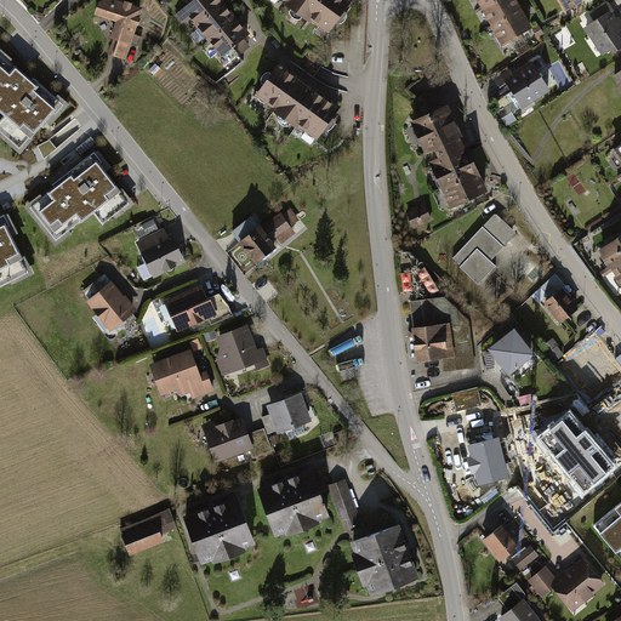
[(101,0),(97,13),(118,20),(109,49),(115,50),(114,55),(129,60),(144,9),(119,0),(101,0)]
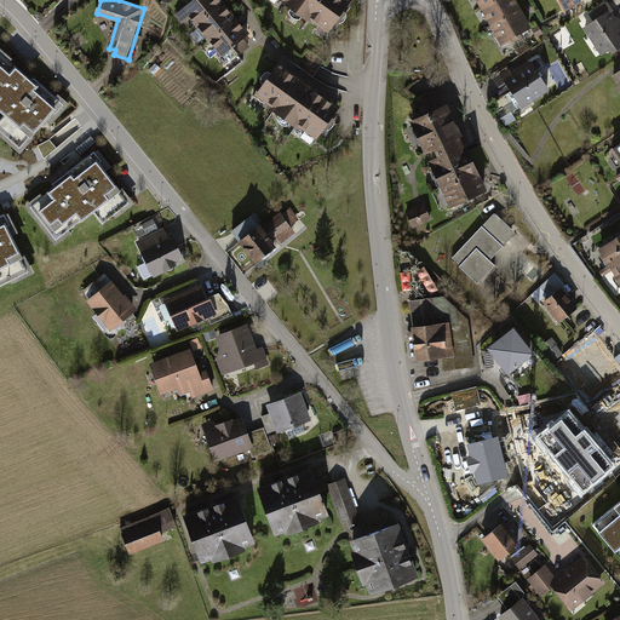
[(218,0),(194,0),(184,9),(223,56),(247,35),(218,0)]
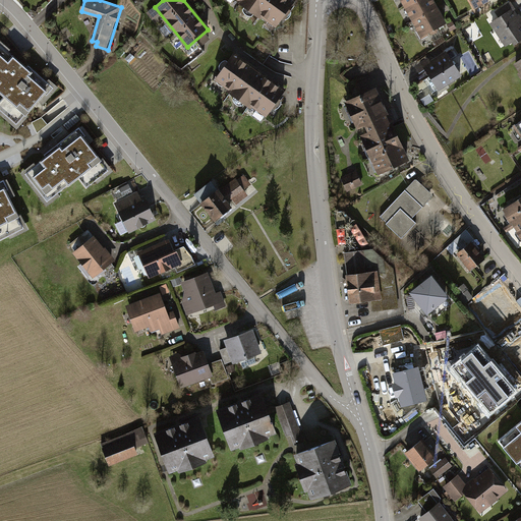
[(291,0),(240,0),(276,25),(293,1),(291,0)]
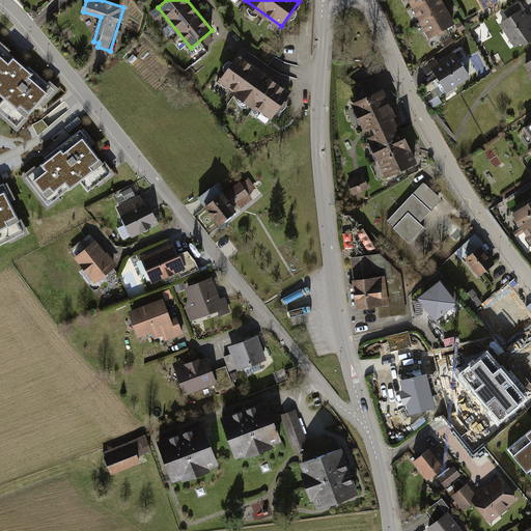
[(442,0),(410,0),(428,37),(454,25),(442,0)]
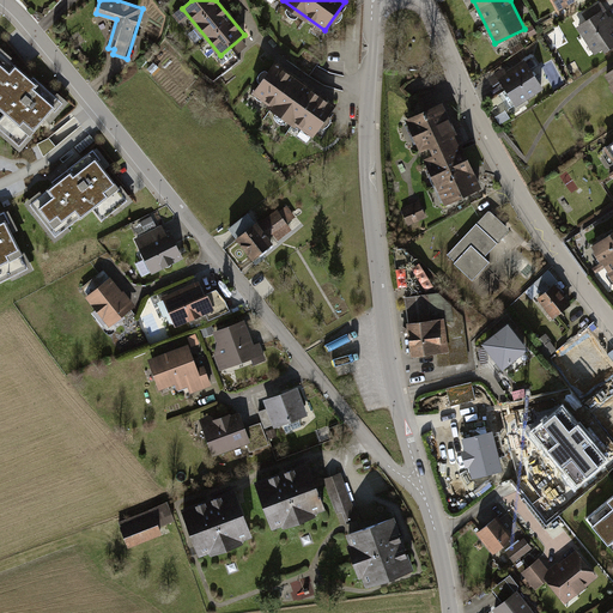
[(612,24),(604,7),(577,23),(595,54),(612,44),(612,24)]
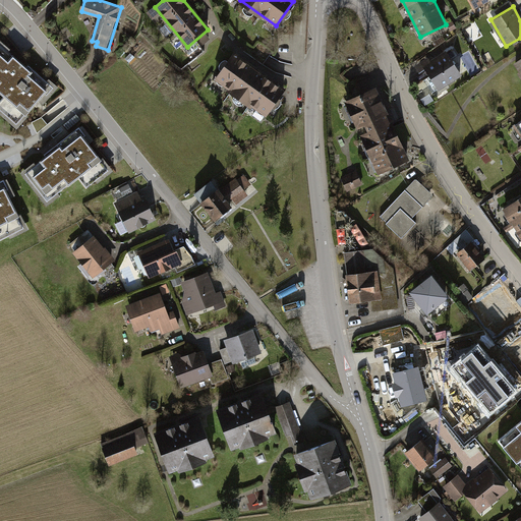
[(0,104),(0,109),(19,126),(52,89),(0,44),(0,93),(6,98),(0,104)]
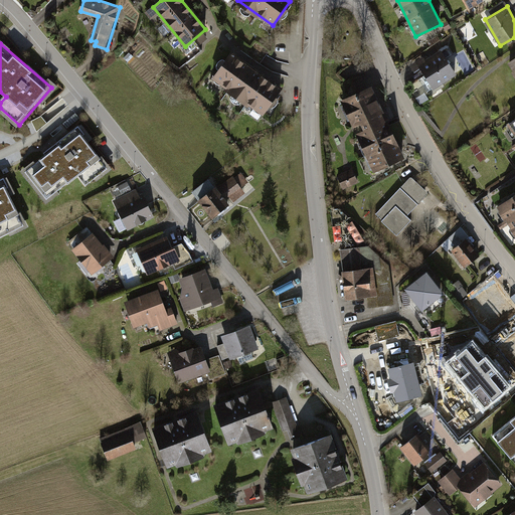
[(443,50),(419,64),(436,91),(459,75),(443,50)]
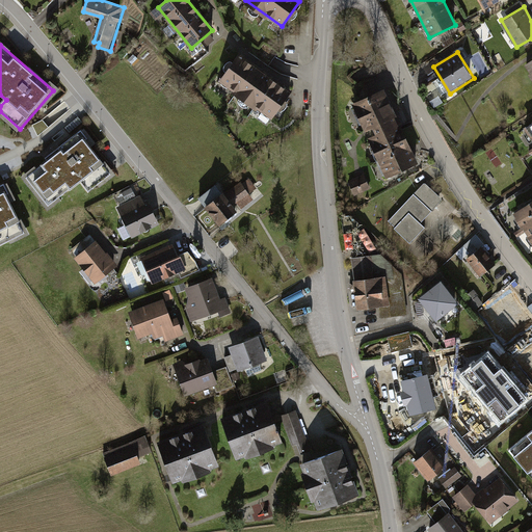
[(239,56),(220,82),(271,118),(290,94),(239,56)]
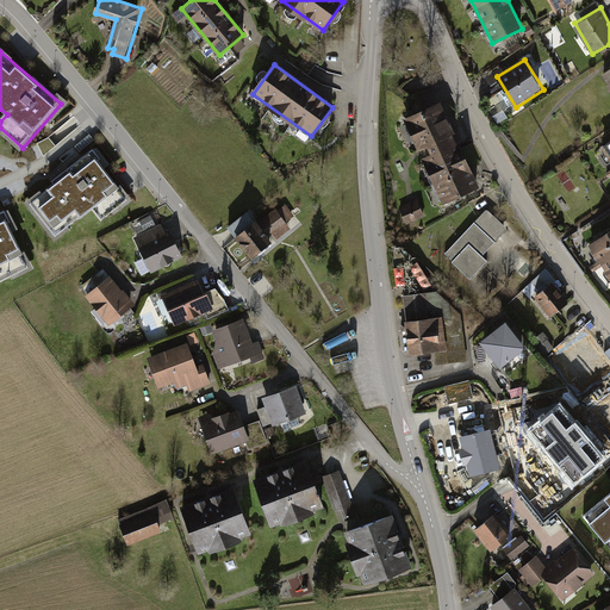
[(404,119),(442,201),(480,185),(442,103),(404,119)]
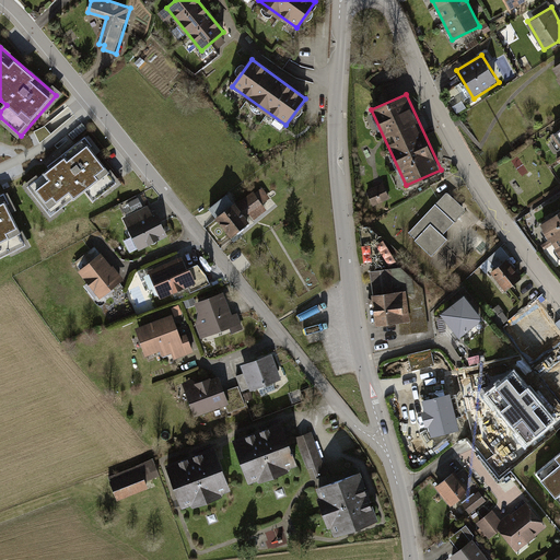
[(95,205),(119,186),(85,143),(27,188),(53,220),(86,194),(95,205)]
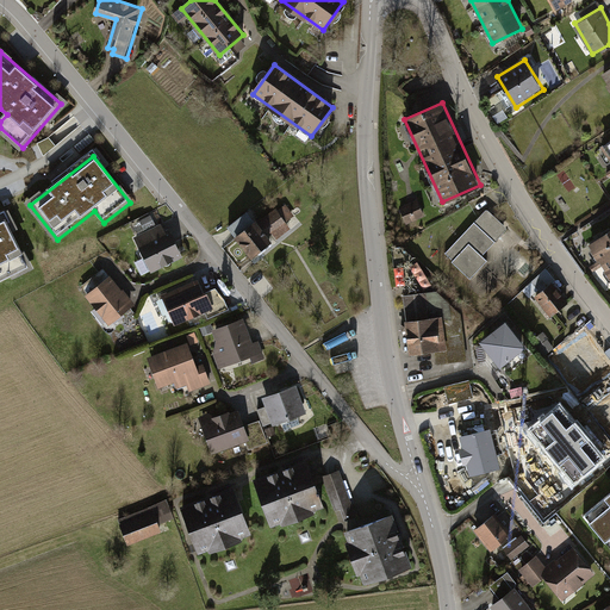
[(248,211),(229,224),(253,257),(272,243),(248,211)]
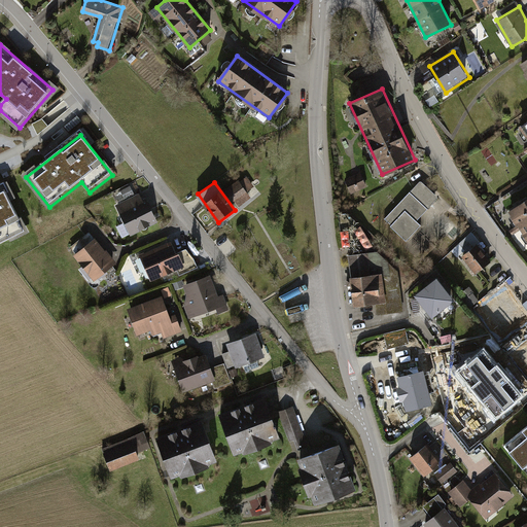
[(423,183),(413,195),(428,209),(433,203),(430,201),(435,195),(423,183)]
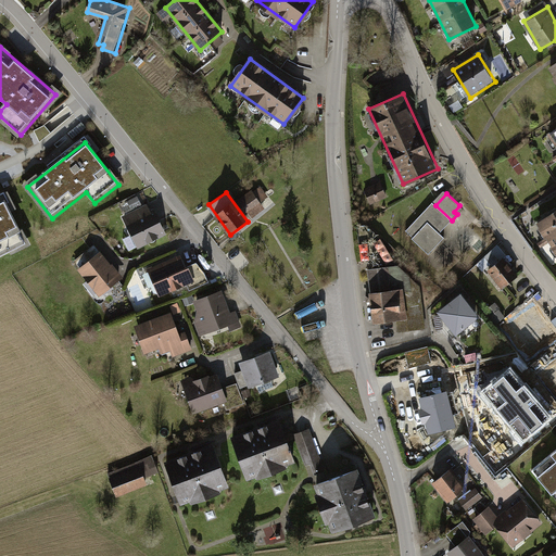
[(0,255),(1,258),(28,244),(4,197),(0,199),(0,255)]
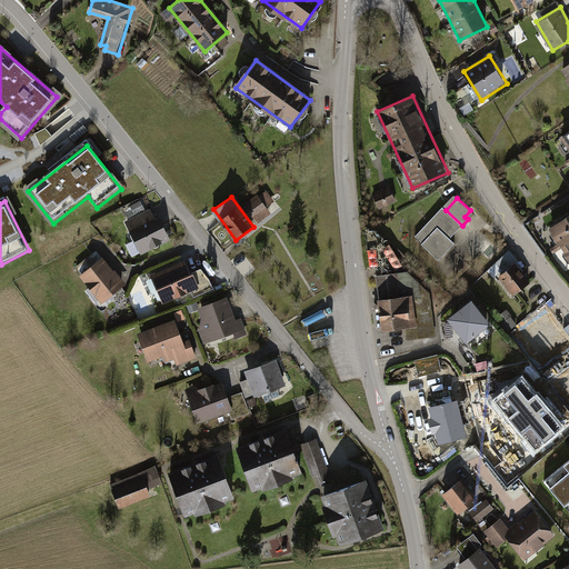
[(157,206),(125,220),(141,255),(173,240),(157,206)]
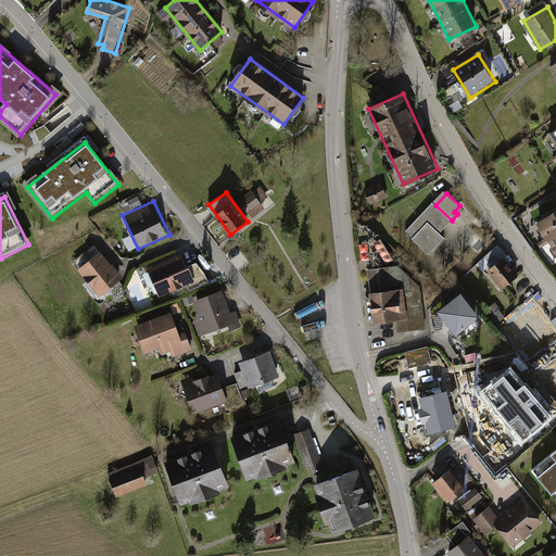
[(451,220),(452,220),(436,205),(433,203),(406,231),(413,238),(412,239),(429,254),(428,253),(443,238),(444,239),(444,238),(437,230),(449,218),(451,220)]
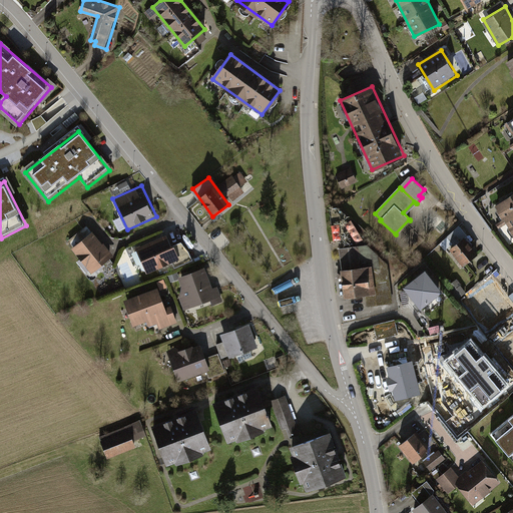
[(512,193),(498,203),(512,225),(512,193)]
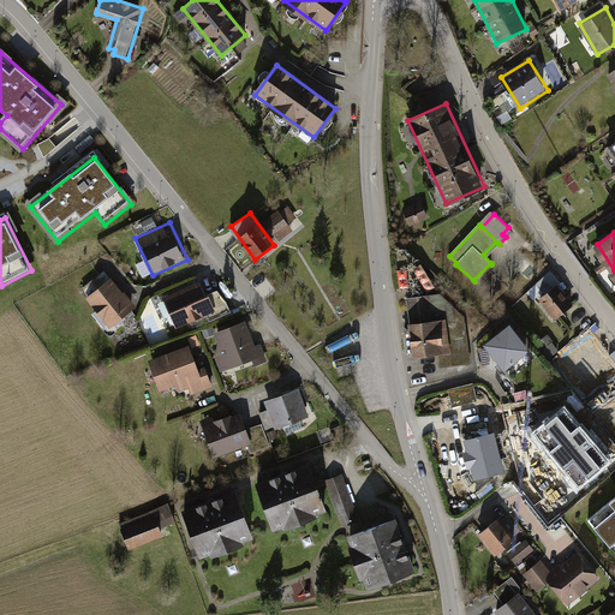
[(108,274),(84,294),(95,308),(91,311),(111,333),(138,309),(108,274)]
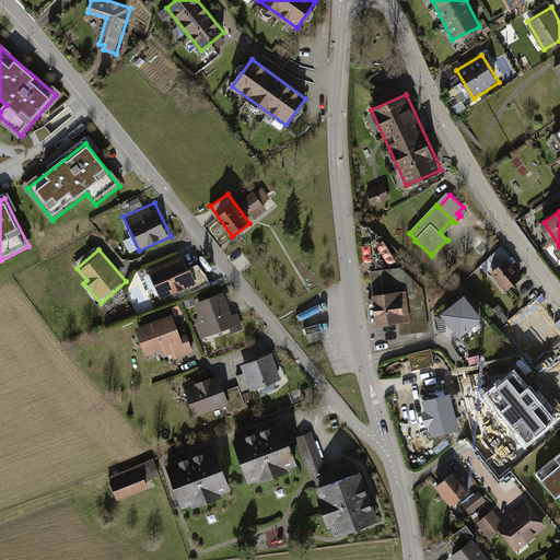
[(186,255),(151,269),(163,296),(197,283),(186,255)]
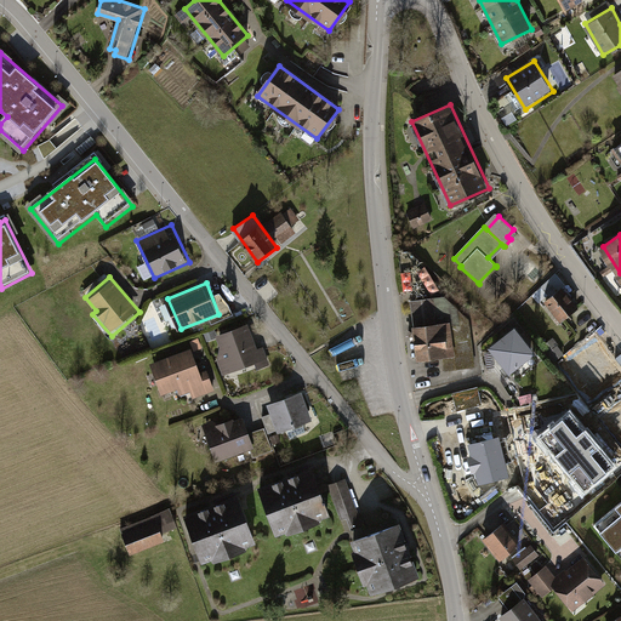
[(562,289),(543,303),(560,325),(579,312),(562,289)]
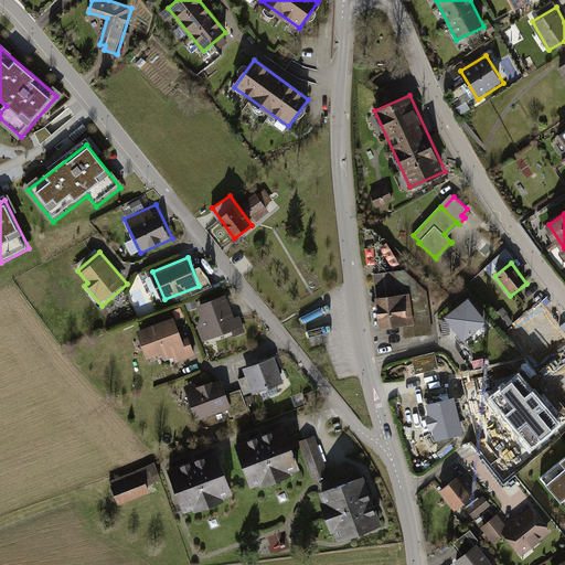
[(403,269),(373,274),(380,327),(402,323),(403,336),(430,332),(425,290),(403,269)]
